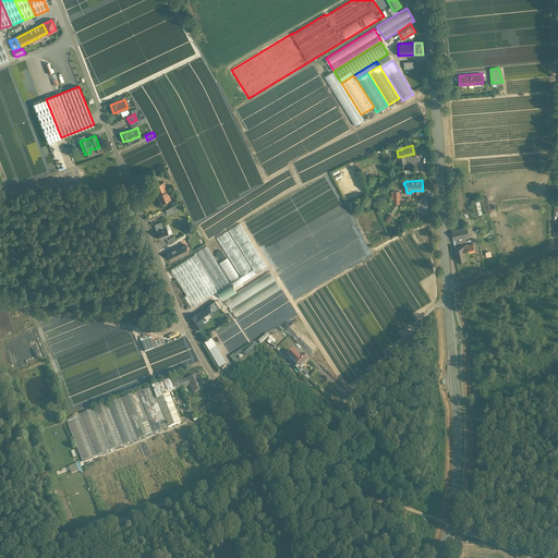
[(164,182),(154,185),(158,194),(167,191),(164,182)]
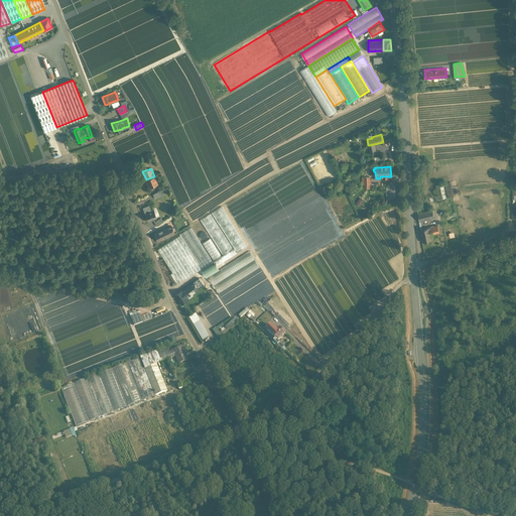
[(146,179),(149,187),(157,183),(154,176),(146,179)]
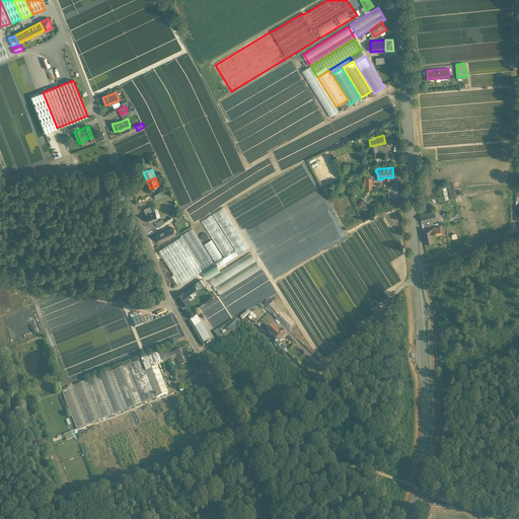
[(446,184),(439,187),(442,201),(449,200),(446,184)]
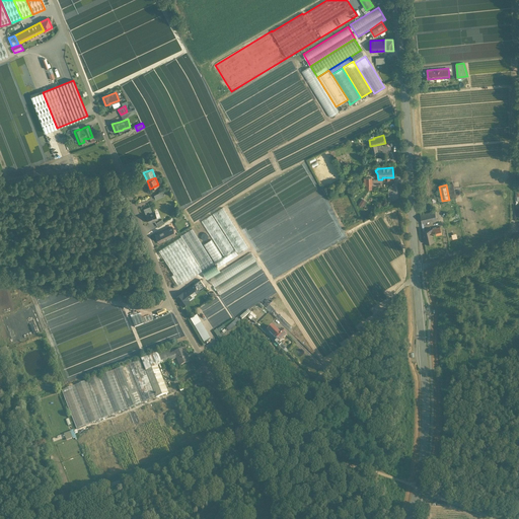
[(163,191),(154,195),(156,199),(165,195),(163,191)]
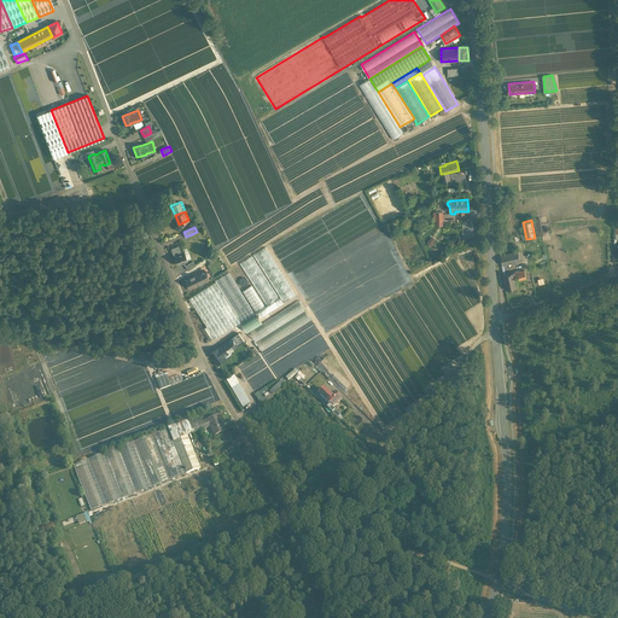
[(438,242),(432,237),(427,244),(433,249),(438,242)]
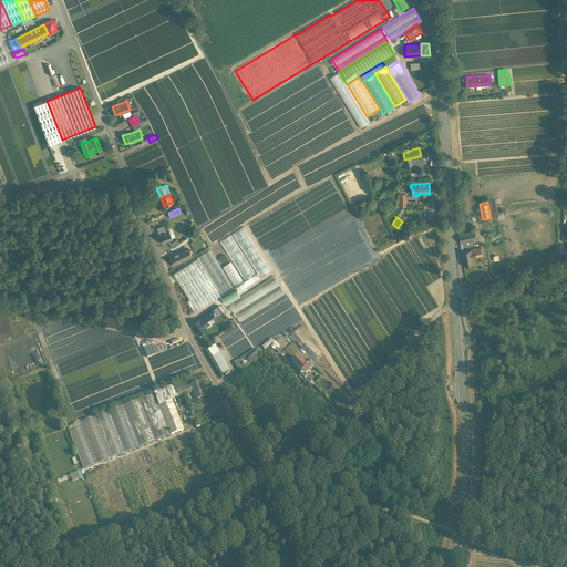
[(166,232),(164,225),(156,228),(160,235),(162,243),(172,239),(168,230),(166,232)]
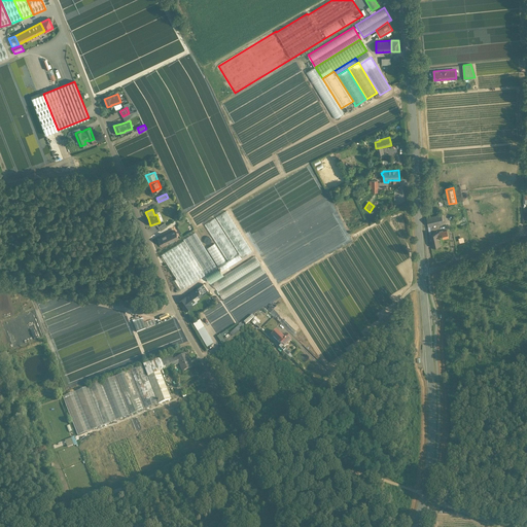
[(252,252),(226,211),(216,217),(239,253),(242,258),(252,252)]
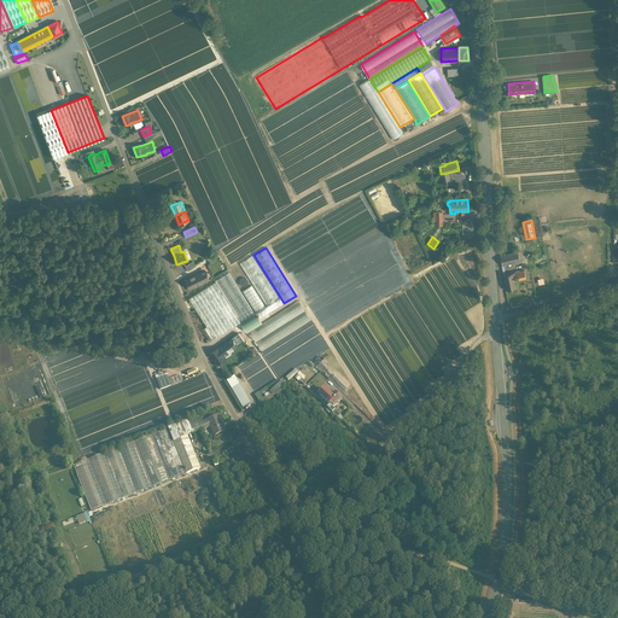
[(518,251),(500,255),(502,266),(508,264),(520,262),(518,251)]
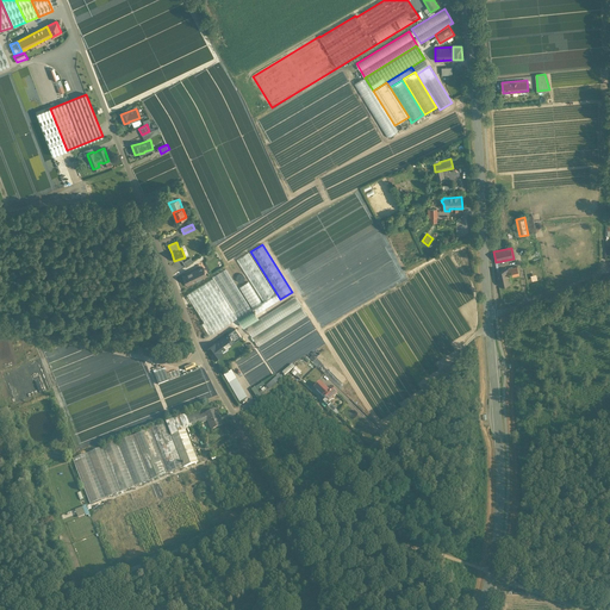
[(275,294),(249,253),(237,260),(263,302),(275,294)]
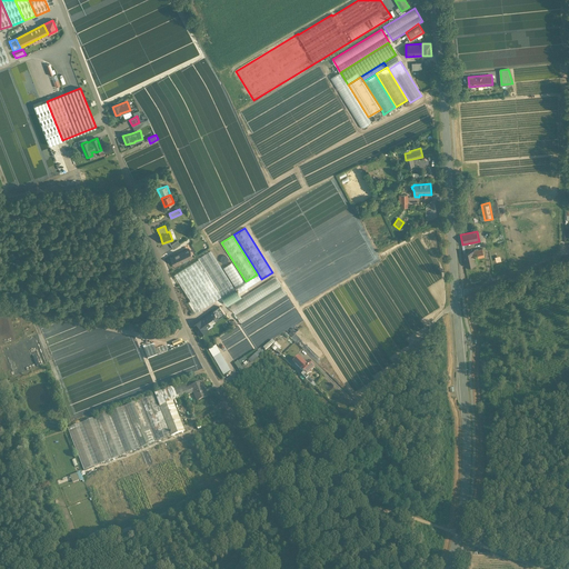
[(469,252),(468,252),(470,260),(475,259),(485,257),(482,249),(469,252)]
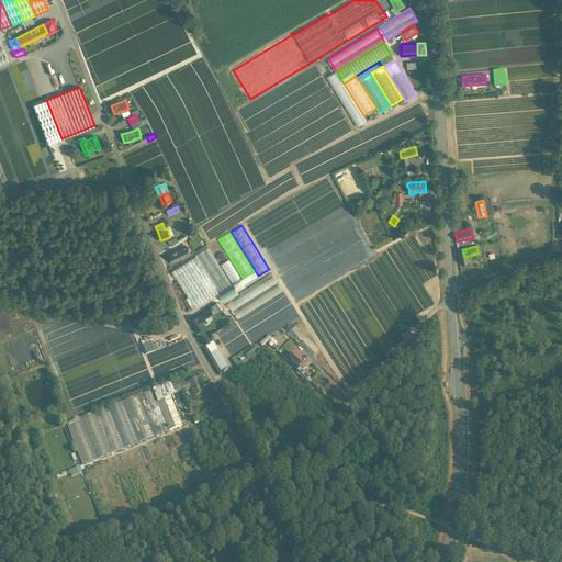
[(182,247),(178,250),(177,250),(169,254),(172,262),(187,256),(186,254),(182,247)]
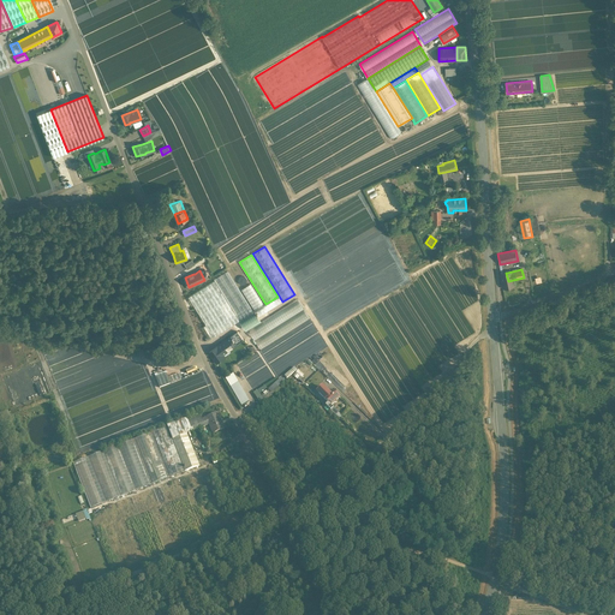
[(254,311),(227,272),(214,280),(215,280),(240,321),(254,311)]
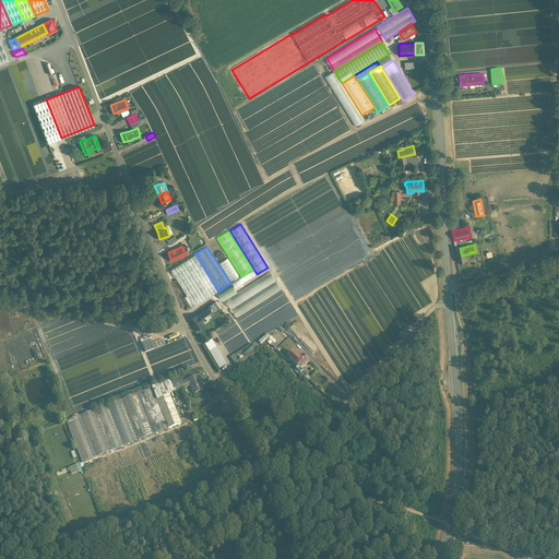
[(455,249),(454,249),(458,262),(468,260),(466,254),(462,256),(460,248),(455,249)]
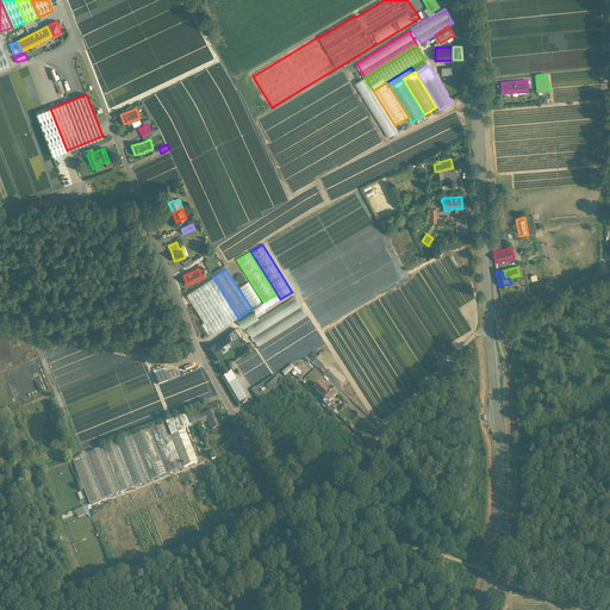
[(238,318),(213,278),(187,294),(204,322),(200,324),(207,336),(238,318)]
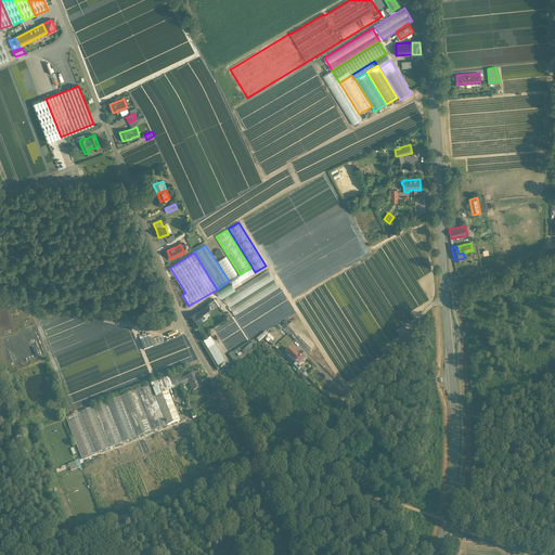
[(239,275),(227,256),(218,261),(230,281),(239,275)]
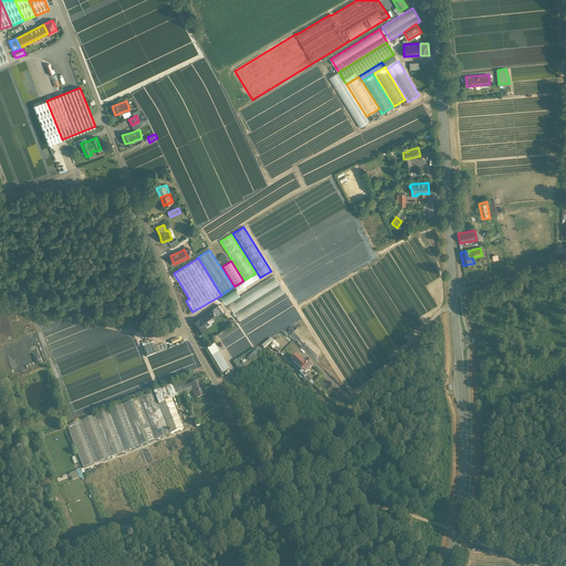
[(255,273),(244,280),(243,281),(234,286),(238,291),(260,278),(257,272),(255,273)]
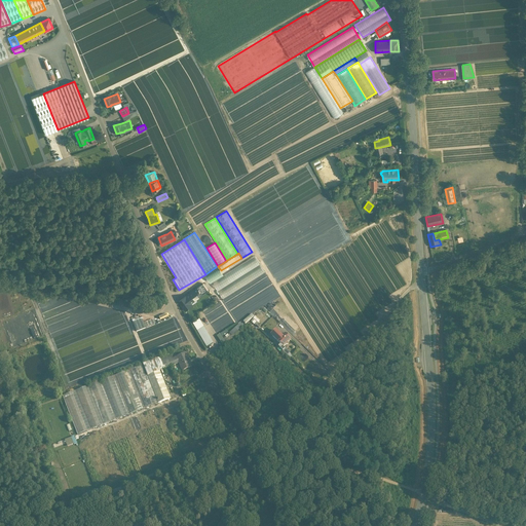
[(265,273),(255,258),(216,284),(225,299),(265,273)]
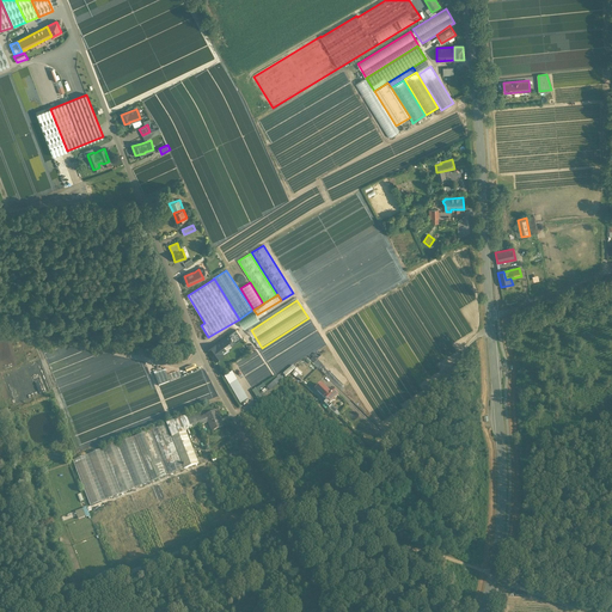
[(237,330),(230,335),(234,341),(233,341),(234,343),(242,338),(237,330)]
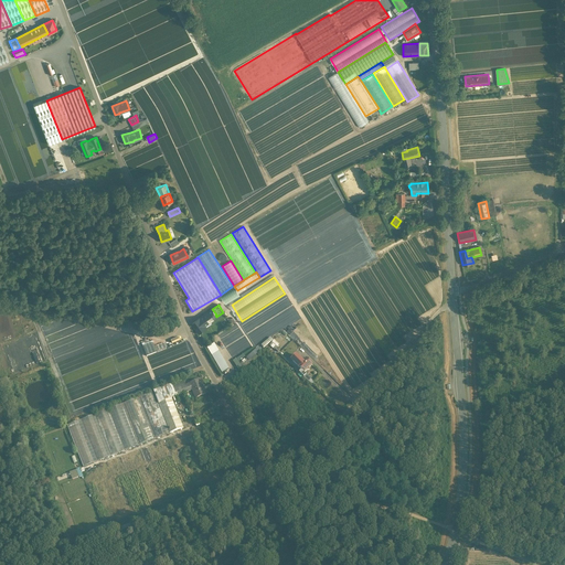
[(428,313),(437,308),(435,305),(426,310),(428,313)]
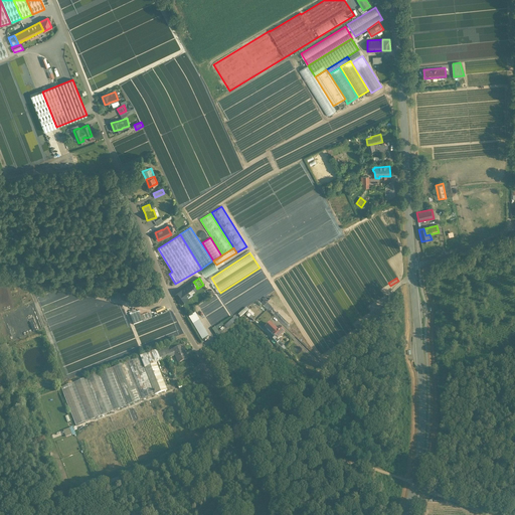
[(193,282),(182,290),(187,297),(197,289),(196,287),(197,287),(193,282)]
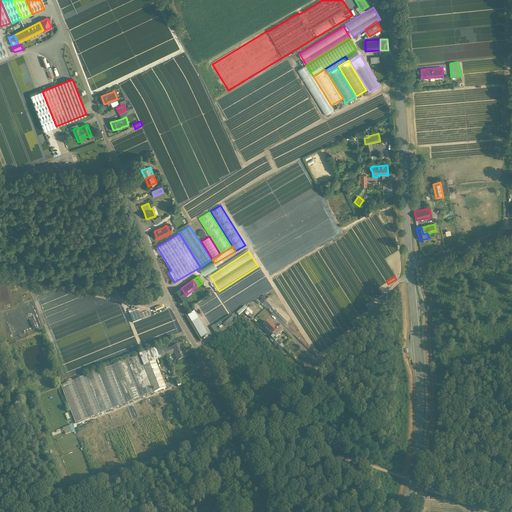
[(186,295),(181,288),(174,293),(180,301),(187,296),(186,295)]
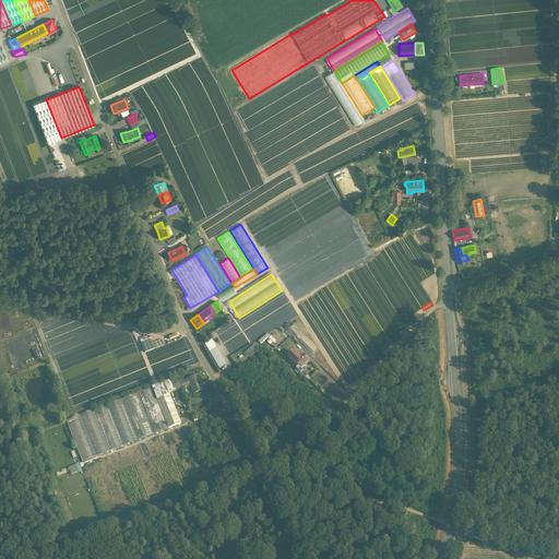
[(259,341),(261,343),(271,336),(269,333),(259,341)]
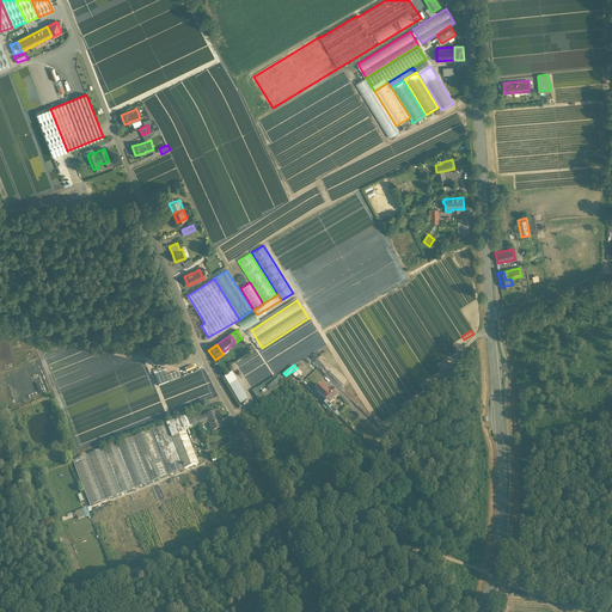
[(181,372),(169,377),(167,372),(155,377),(159,386),(182,378),(181,372)]
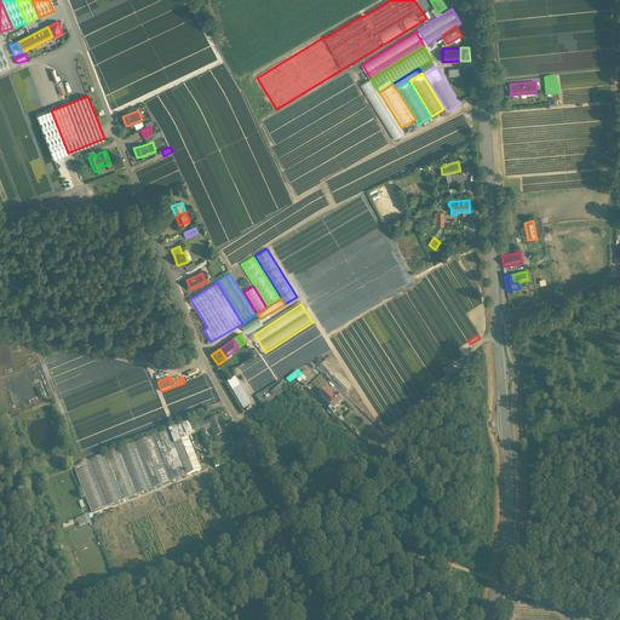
[(251,406),(235,378),(227,383),(242,409),(251,406)]
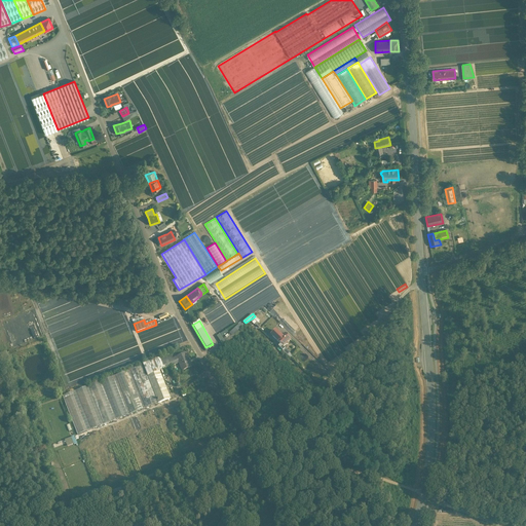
[(242,324),(228,334),(230,337),(245,327),(242,324)]
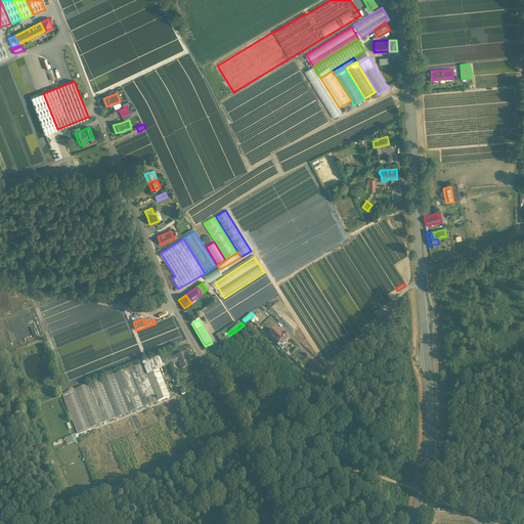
[(225,341),(222,335),(228,332),(226,329),(217,335),(222,343),(225,341)]
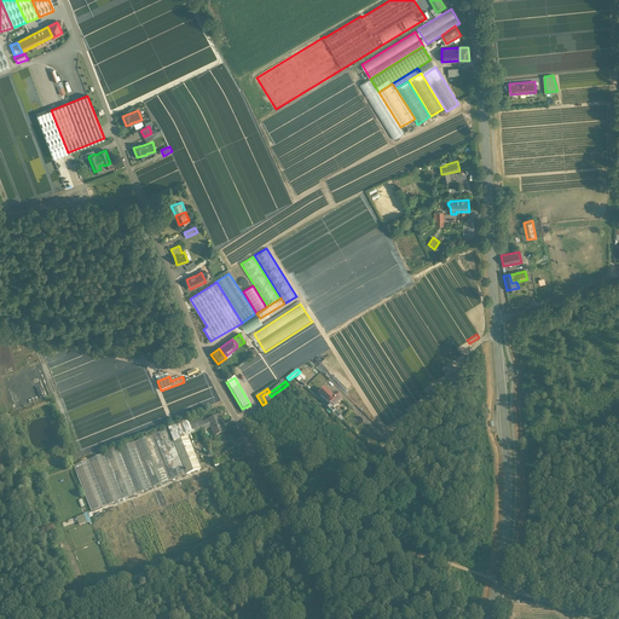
[(336,393),(331,398),(325,392),(322,397),(327,401),(330,405),(334,409),(342,399),(336,393)]
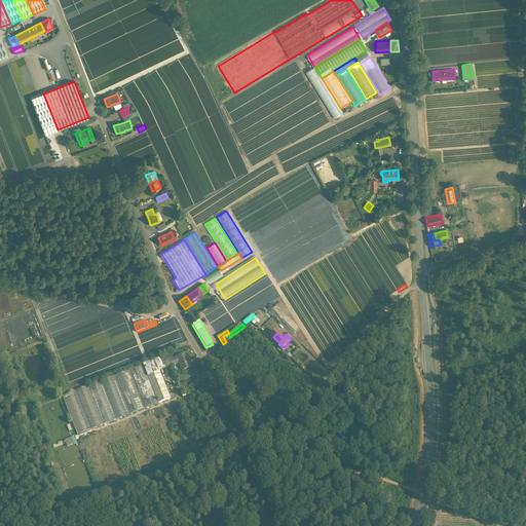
[(186,353),(177,358),(173,359),(172,355),(160,360),(160,361),(164,370),(179,364),(182,372),(192,368),(186,353)]
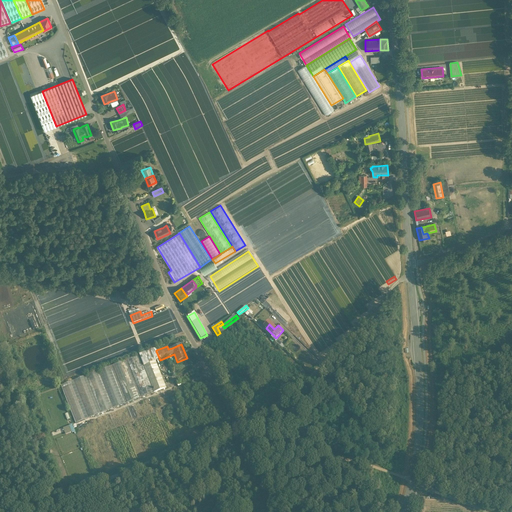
[(155,349),(139,355),(143,366),(160,360),(156,351),(156,350),(155,349)]
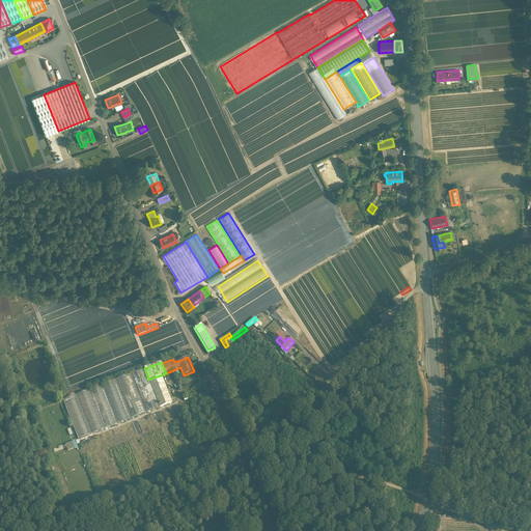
[(144,368),(89,390),(104,429),(160,408),(148,380),(144,368)]
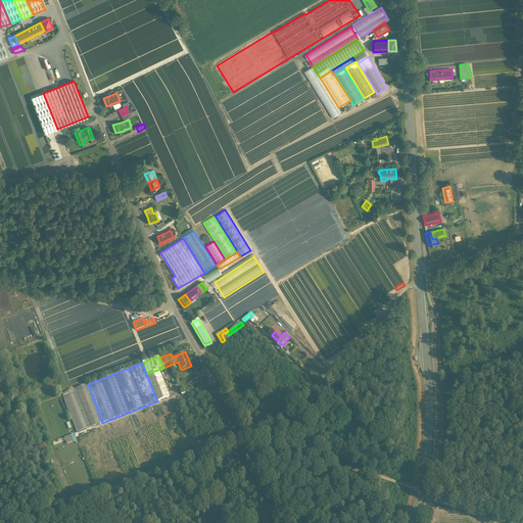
[(88,384),(62,394),(78,433),(102,423),(88,384)]
